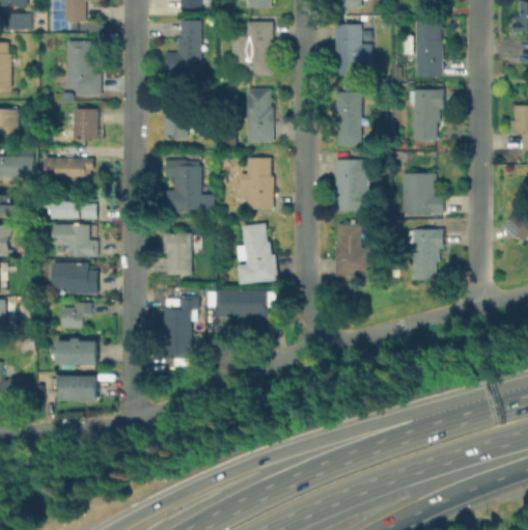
[(109,0),(109,10),(101,10),(101,18),(87,18),(87,23),(66,23),(66,0),(109,0)]
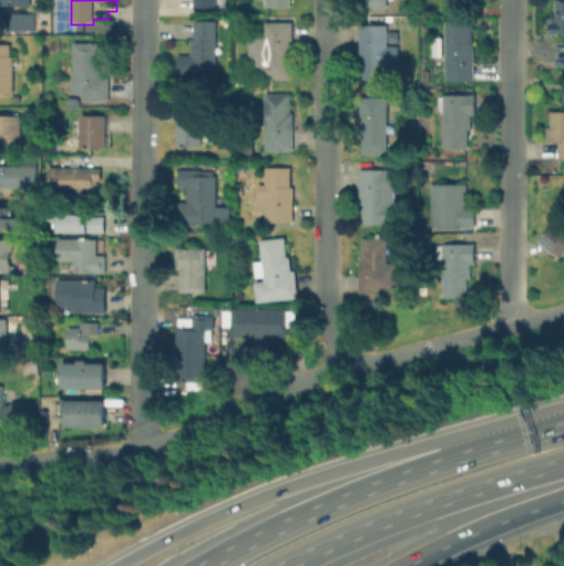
[(211,0),(211,9),(191,9),(191,0),(211,0)]
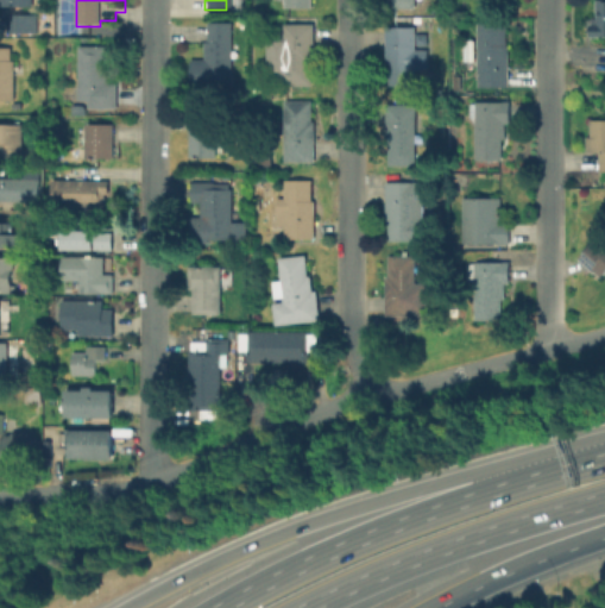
[(379,11),(379,0),(415,0),(415,11),(379,11)]
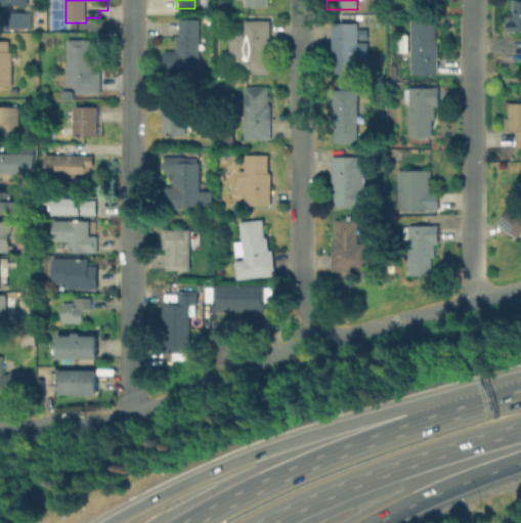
[(520,0),(520,31),(507,31),(507,15),(514,15),(514,0),(520,0)]
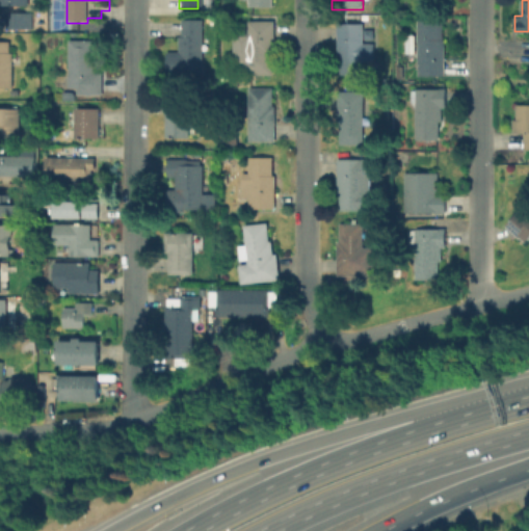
[(8,14),(25,14),(25,29),(8,29),(8,14)]
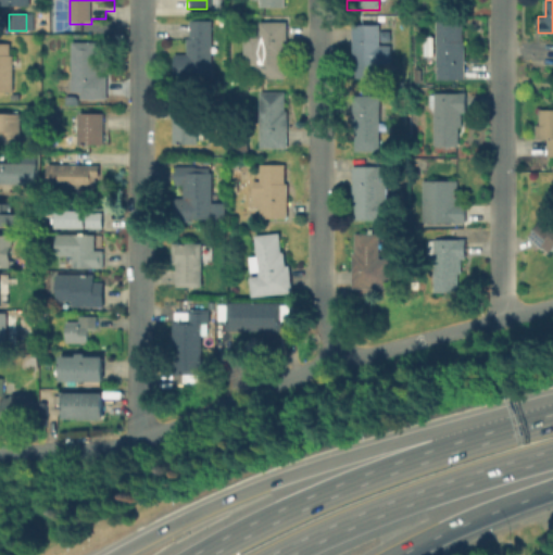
[(184,80),(174,80),(174,54),(184,55),(184,40),(189,40),(189,21),(210,21),(210,80),(184,80)]
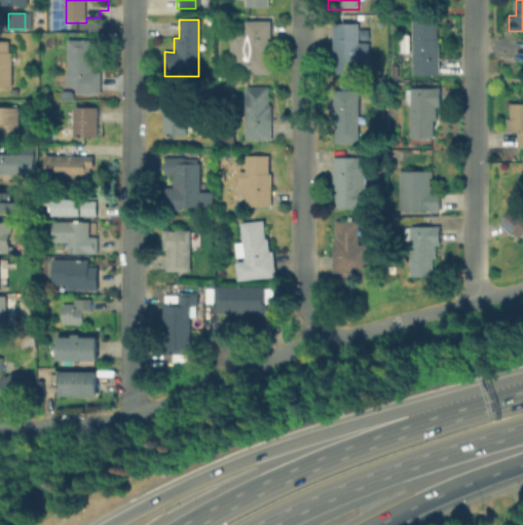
[(243,57),(245,57),(245,21),(270,21),(270,74),(241,74),(243,57)]
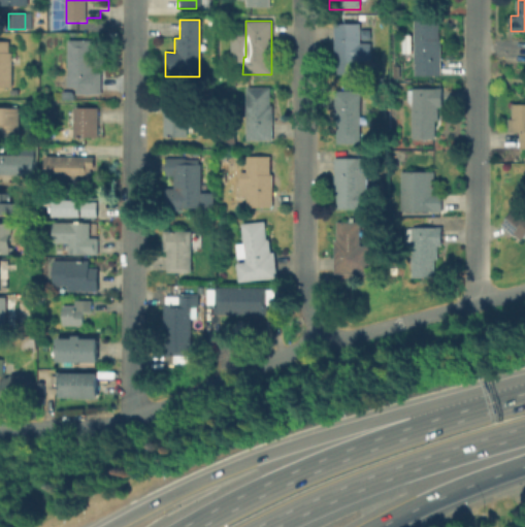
[(439,21),(439,76),(414,76),(414,55),(400,55),(400,37),(414,38),(414,21),(439,21)]
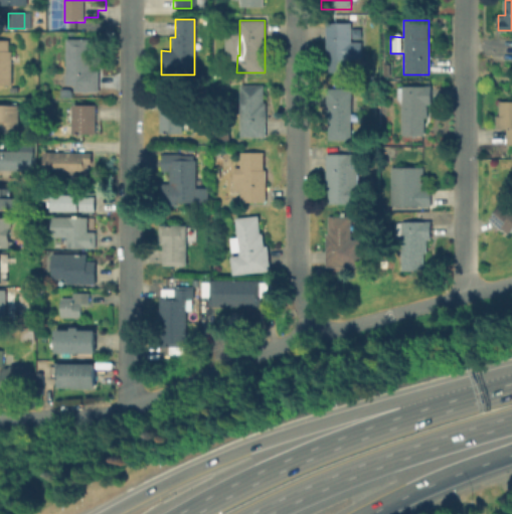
[(349,24),(349,43),(360,43),(360,62),(349,62),(349,72),(329,72),(329,62),(324,62),(324,43),(329,43),(329,24),(349,24)]
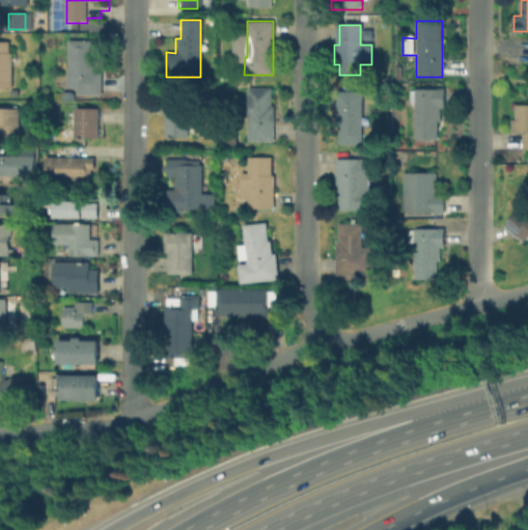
[(0,42),(10,42),(10,88),(0,88),(0,42)]
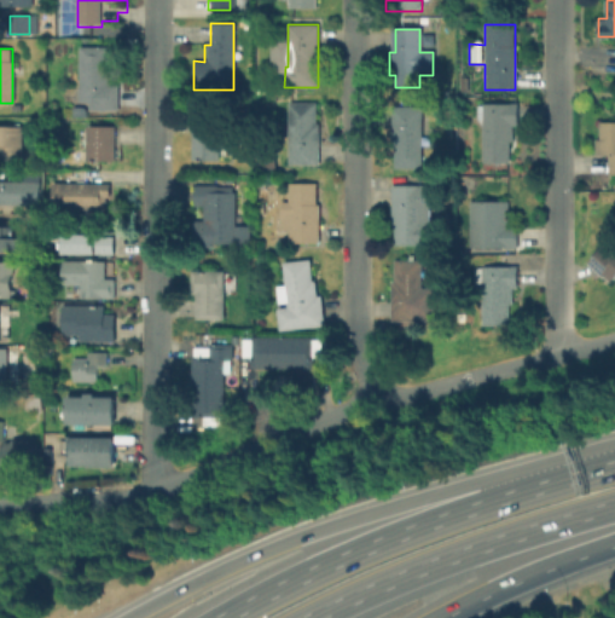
[(79,48),(108,48),(108,86),(117,86),(117,109),(79,109),(79,48)]
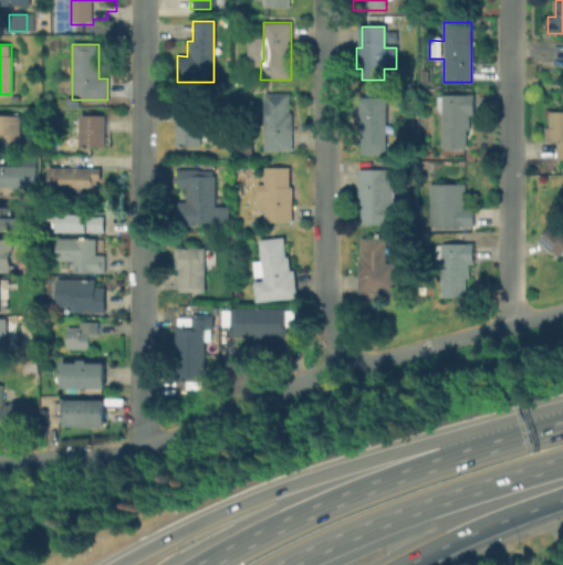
[(291,95),(291,152),(263,152),(264,95),(291,95)]
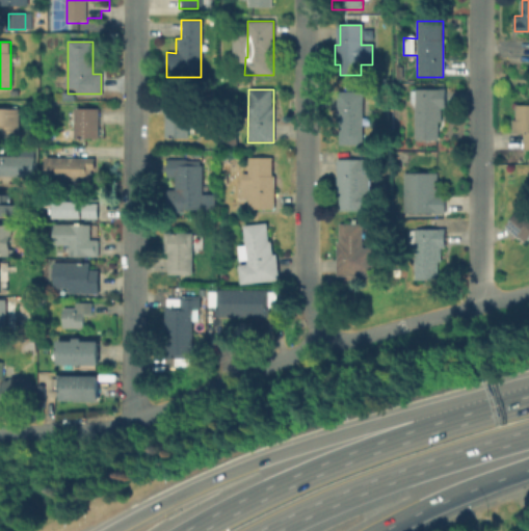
[(443,89),(443,108),(440,108),(440,123),(437,123),(437,141),(414,141),(414,89),(443,89)]
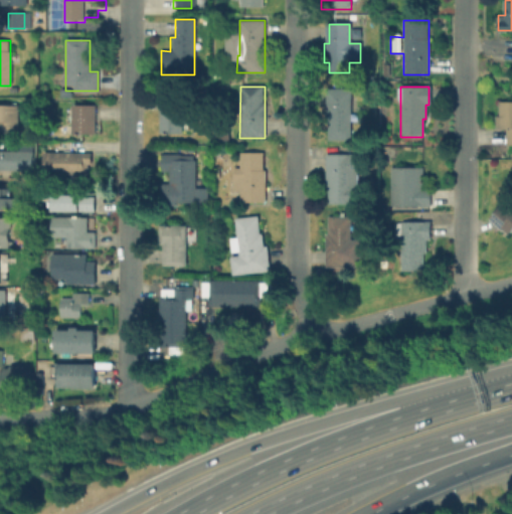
[(324,90),(350,90),(350,142),(324,142),(324,90)]
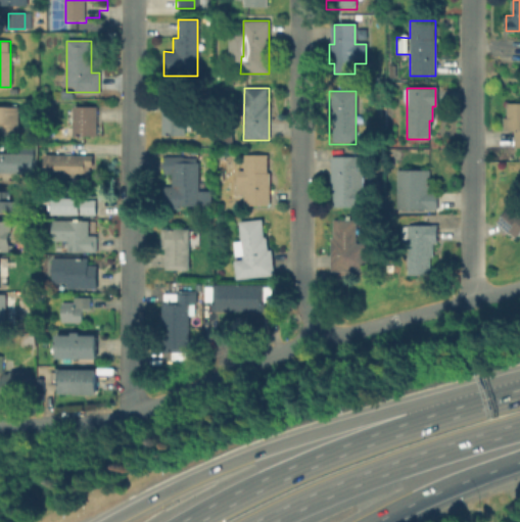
[(162,94),(181,94),(181,115),(186,115),(186,136),(162,136),(162,94)]
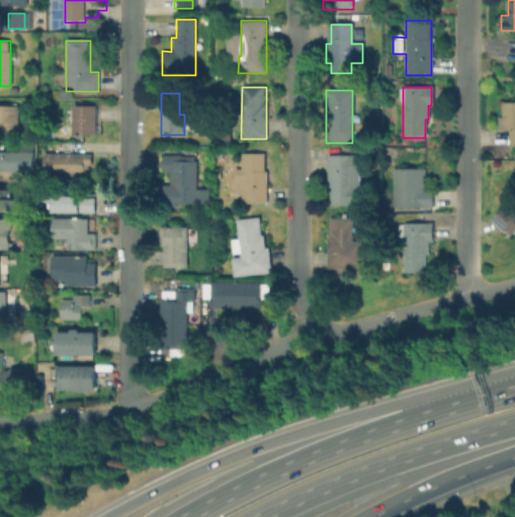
[(508,133),(499,133),(499,103),(514,103),(514,149),(508,149),(508,133)]
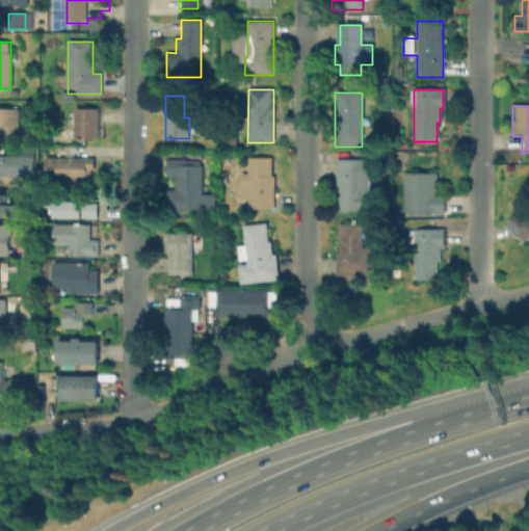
[(0,108),(18,108),(18,136),(0,136),(0,108)]
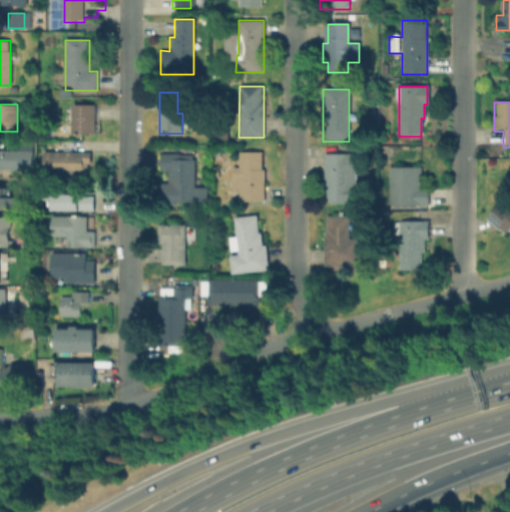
[(72,132),(72,105),(95,105),(95,132),(72,132)]
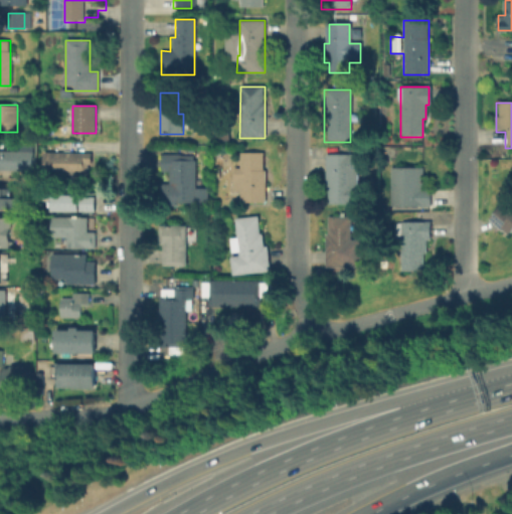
[(0,152),(31,152),(31,169),(0,169),(0,152)]
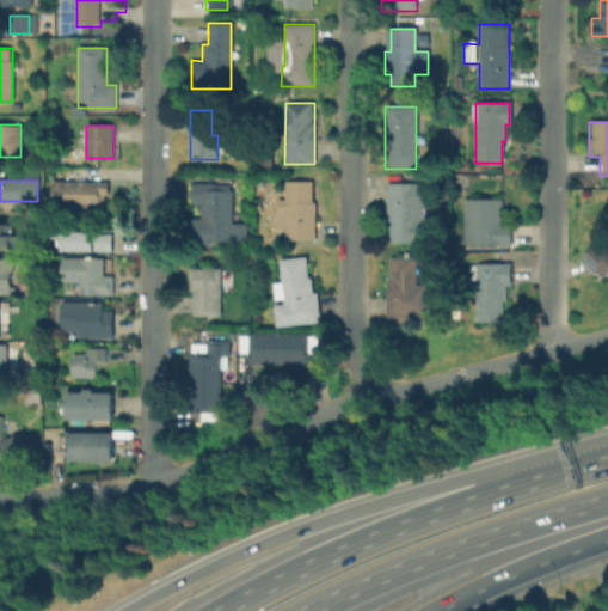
[(314,181),(314,240),(286,240),(286,230),(276,230),(276,201),(286,201),(286,181),(314,181)]
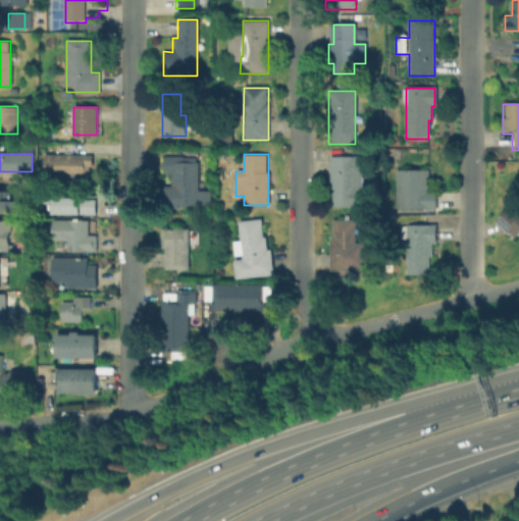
[(45,155),(89,155),(89,176),(45,176),(45,155)]
